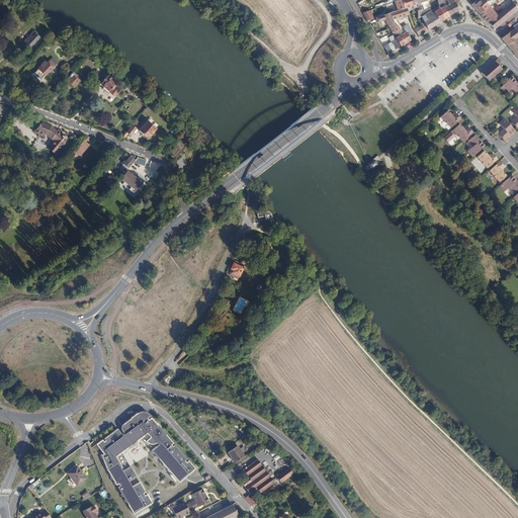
[(404,8),(401,0),(399,0),(395,2),(397,10),(401,9),(404,8)]
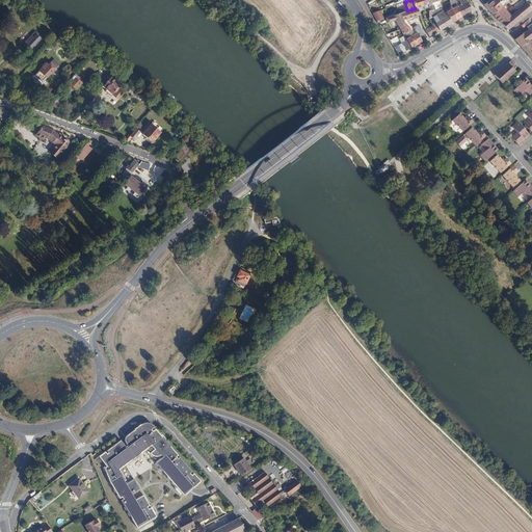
[(423,6),(420,0),(411,0),(415,8),(418,8),(423,6)]
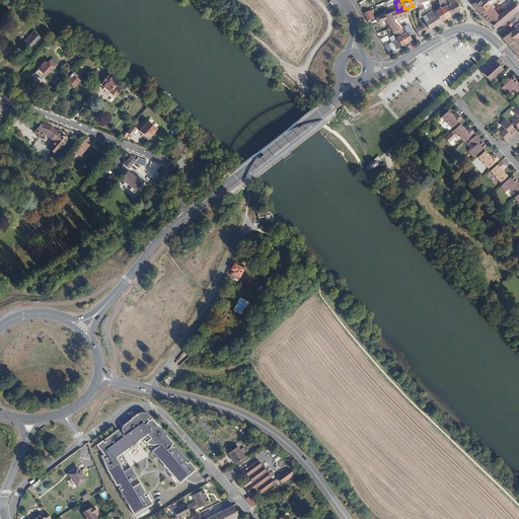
[(419,0),(421,4),(423,10),(420,11),(419,11),(418,19),(422,17),(432,11),(429,1),(431,0),(419,0)]
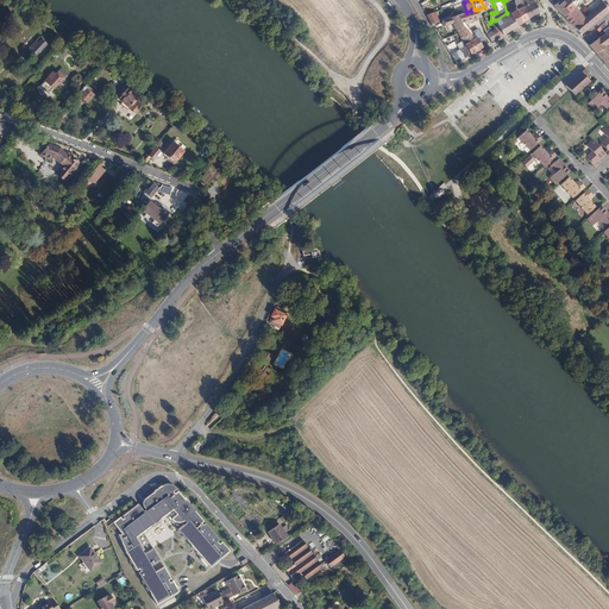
[(539,13),(534,0),(527,0),(523,2),(520,4),(522,7),(528,20),(529,19),(539,13)]
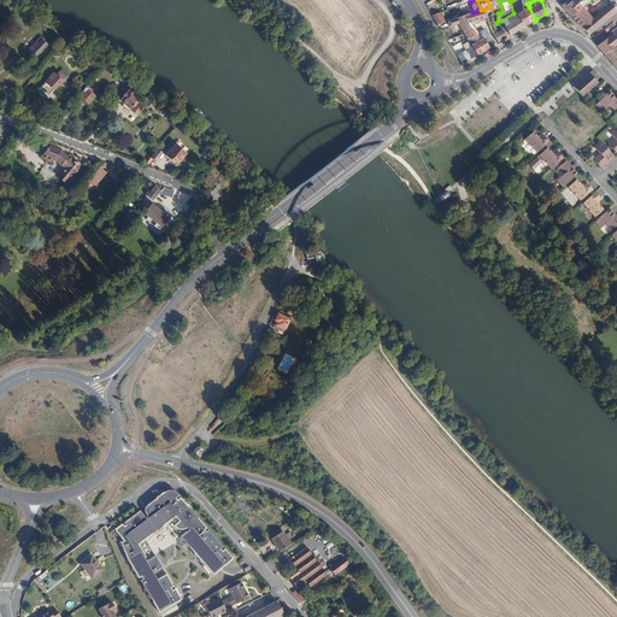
[(562,6),(581,28),(593,19),(579,4),(583,0),(582,0),(571,0),(569,3),(568,1),(562,6)]
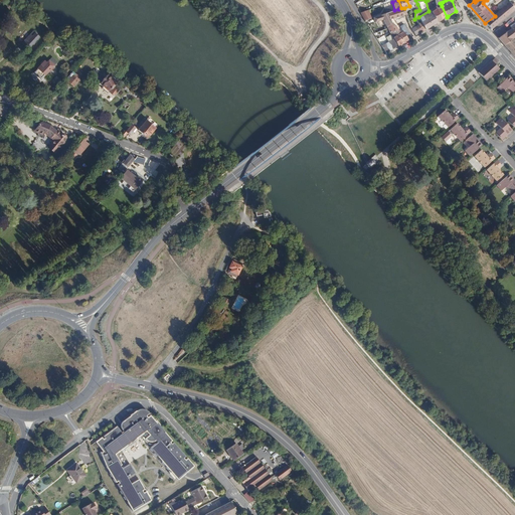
[(485,23),(491,29),(514,10),(514,3),(512,5),(510,3),(495,16),(485,23)]
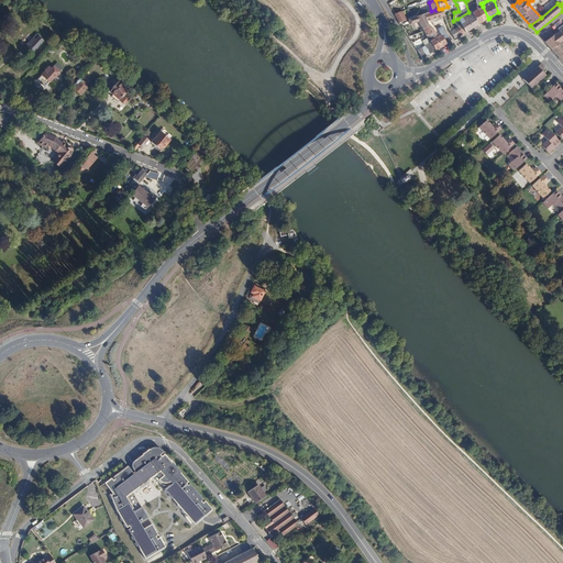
[(482,22),(488,19),(483,7),(476,11),(482,22)]
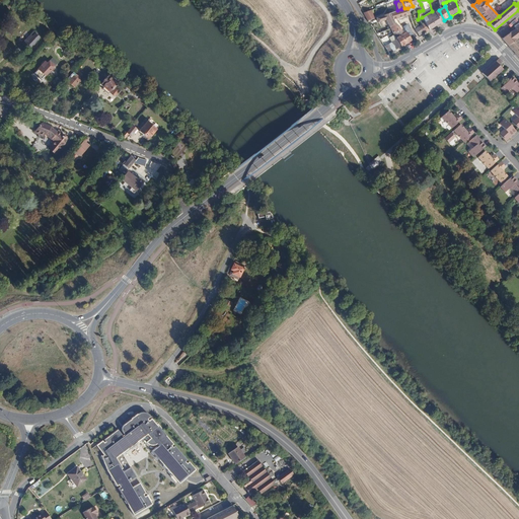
[(366,21),(374,18),(371,9),(363,12),(366,21)]
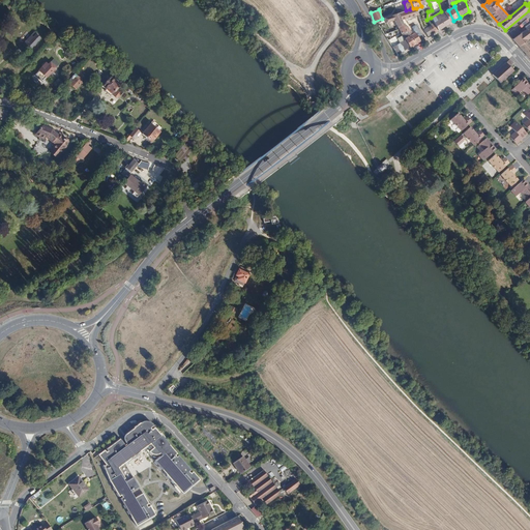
[(406,10),(398,13),(402,21),(413,17),(410,9),(406,10)]
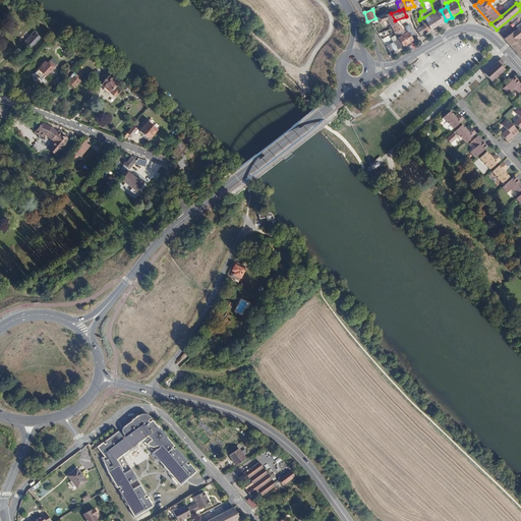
[(442,23),(437,12),(436,10),(433,11),(423,17),(426,23),(430,31),(442,23)]
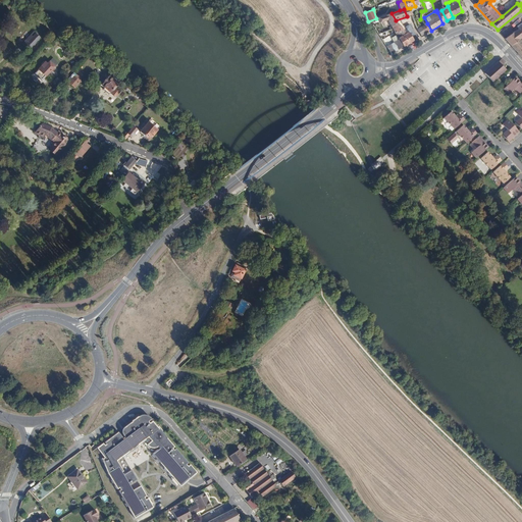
[(441,10),(437,12),(442,23),(447,20),(441,10)]
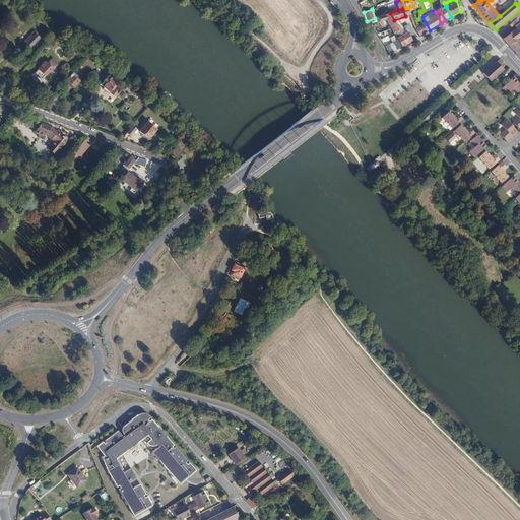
[(394,20),(390,13),(384,15),(390,27),(396,24),(394,20)]
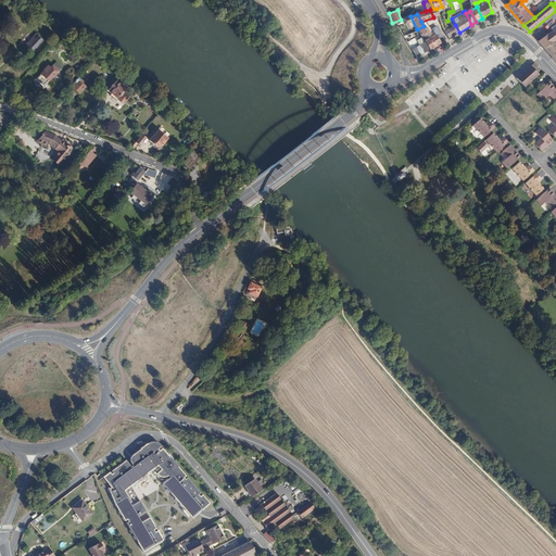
[(413,49),(418,57),(445,41),(438,29),(438,28),(434,23),(427,28),(425,29),(424,26),(417,29),(421,37),(424,41),(419,45),(413,49)]
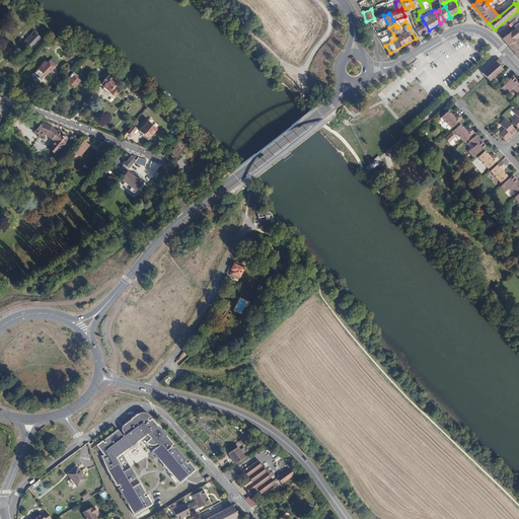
[(422,26),(415,29),(419,36),(422,34),(425,32),(422,26)]
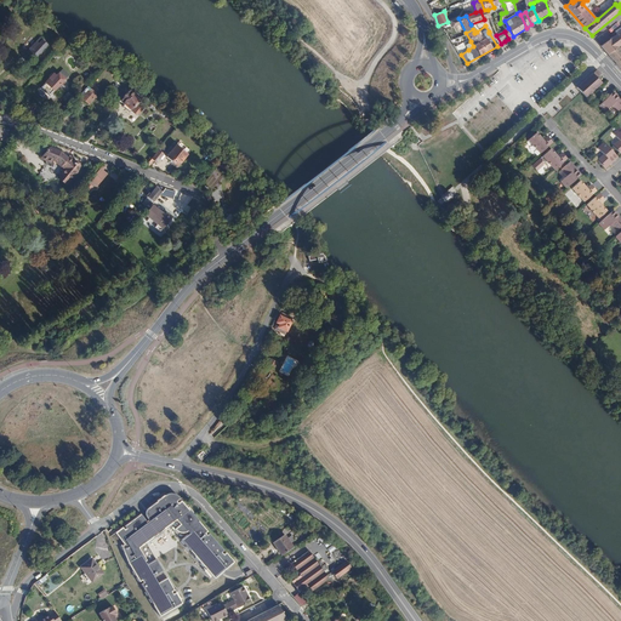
[(620,32),(602,46),(609,55),(619,47),(620,45),(620,32)]
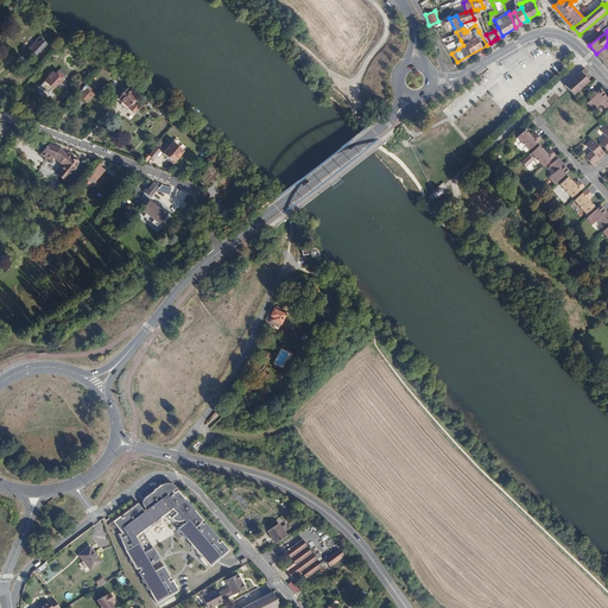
[(29,52),(35,57),(45,43),(40,39),(37,43),(36,40),(31,46),(32,49),(29,52)]
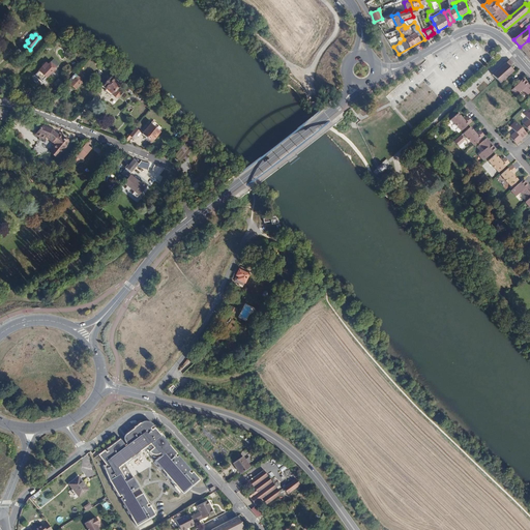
[(529,42),(528,40),(520,47),(529,58),(529,42)]
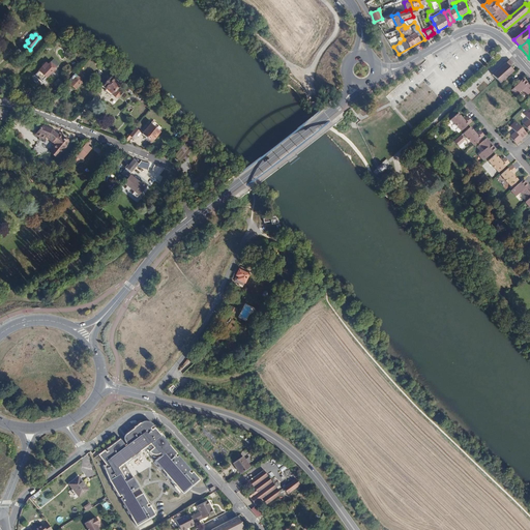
[(493,75),(501,84),(514,71),(510,67),(513,64),(509,60),(506,63),(501,68),(502,68),(499,71),(498,70),(493,75)]
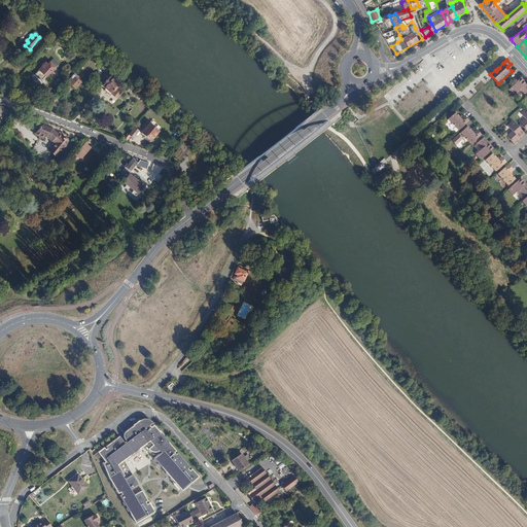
[(43,81),(54,70),(47,65),(45,63),(43,63),(42,65),(42,67),(35,74),(43,81)]
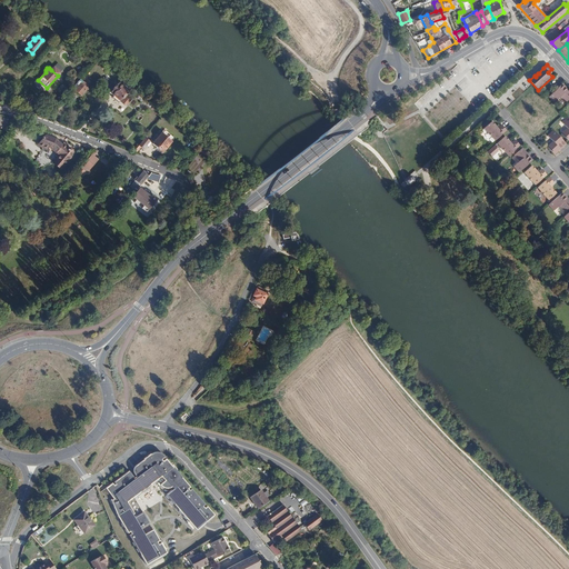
[(122,77),(110,92),(113,95),(113,96),(112,98),(118,102),(119,100),(120,101),(128,91),(127,90),(128,89),(123,85),(127,81),(122,77)]
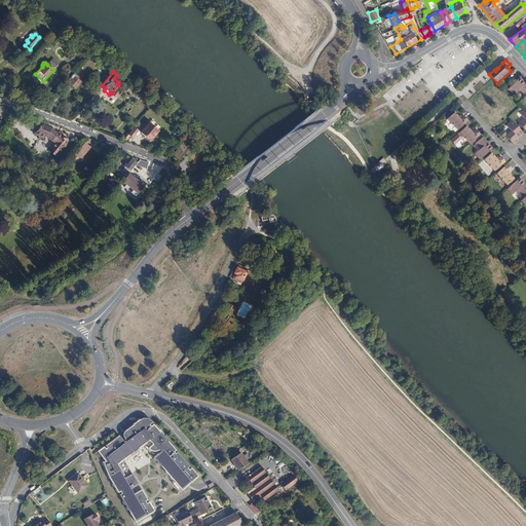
[(79,82),(75,78),(75,77),(70,83),(75,88),(80,82),(79,82)]
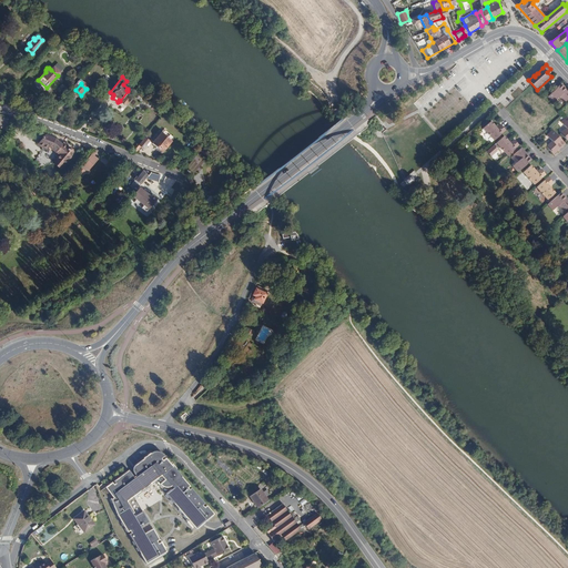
[(567,91),(567,92),(561,85),(548,98),(554,103),(560,98),(565,103),(567,100),(567,91)]
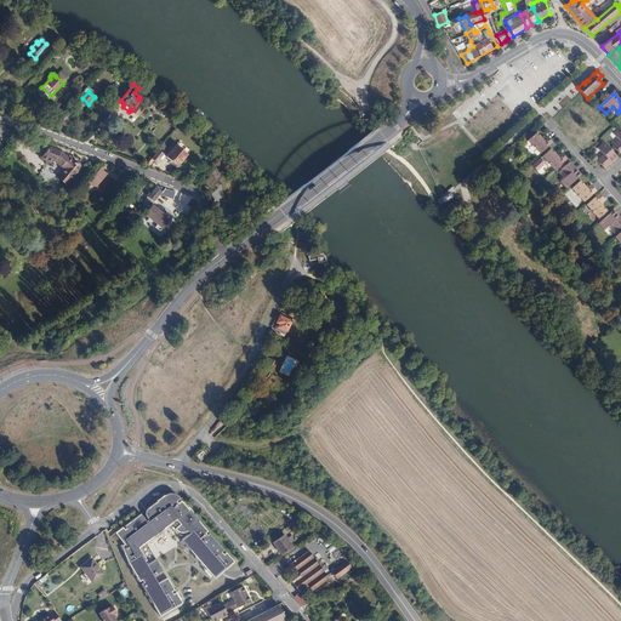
[(138,104),(132,112),(137,115),(143,108),(138,104)]
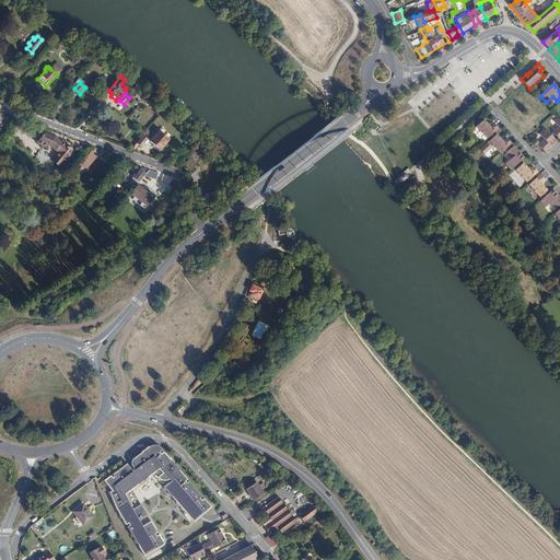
[(483,135),(487,139),(499,128),(493,124),(491,125),(490,127),(488,125),(483,119),(476,127),(480,130),(480,131),(482,135),(483,135)]
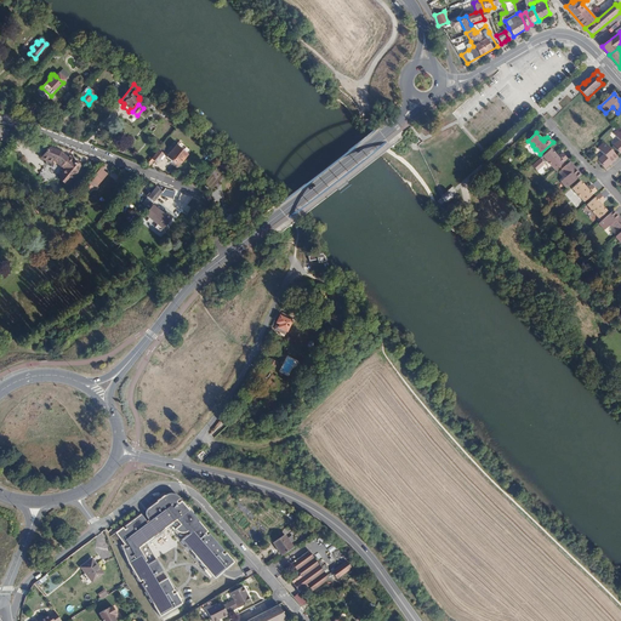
[(35,149),(41,138),(36,136),(30,147),(35,149)]
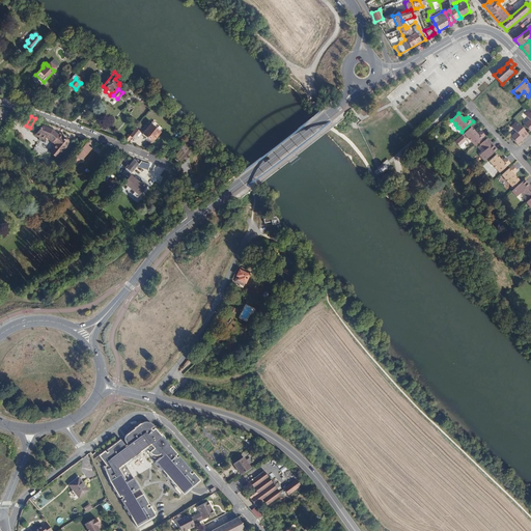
[(516,132),(511,137),(518,144),(522,141),(522,140),(528,134),(526,132),(516,121),(511,127),(516,132)]
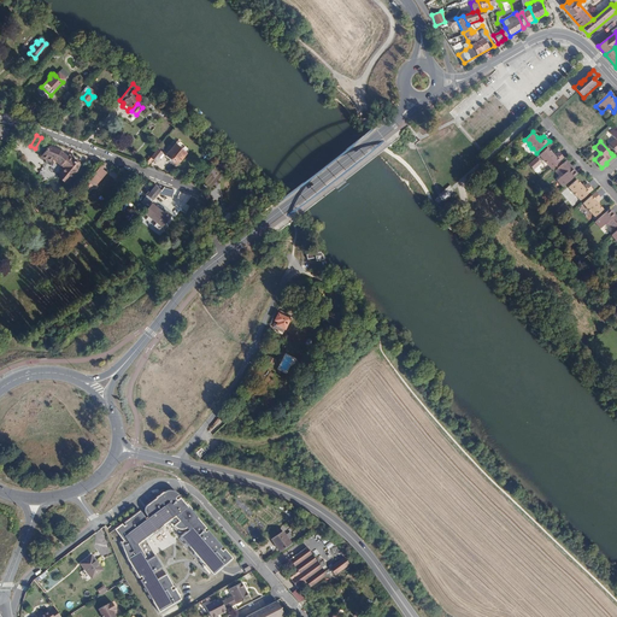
[(175,146),(186,154),(187,152),(176,144),(175,146)]
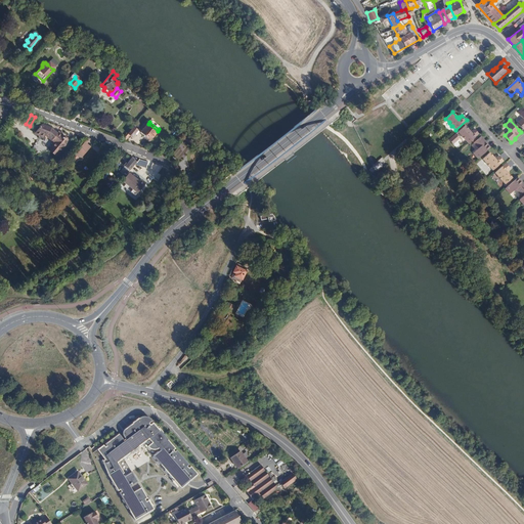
[(148,124),(140,133),(149,140),(158,131),(148,124)]
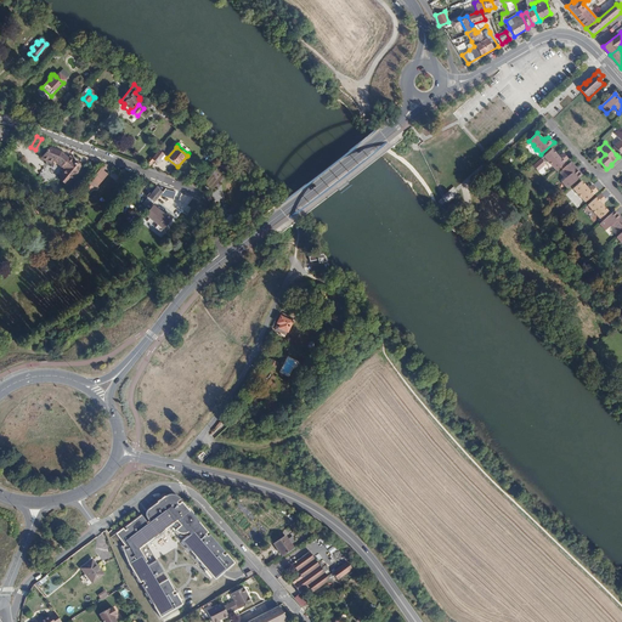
[(54,160),(61,167),(62,167),(66,170),(62,174),(58,177),(67,185),(82,168),(69,158),(68,159),(61,153),(50,148),(41,157),(52,162),(54,160)]
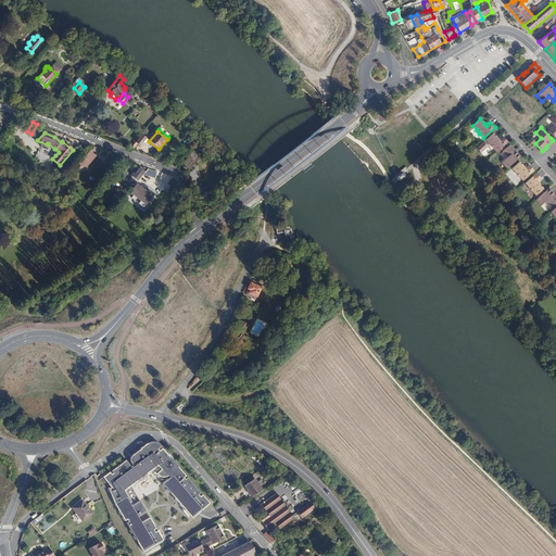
[(496,152),(508,142),(503,137),(501,139),(500,140),(497,139),(493,134),(485,140),(477,149),(480,153),(485,148),(489,144),(492,149),(493,148),(496,152)]
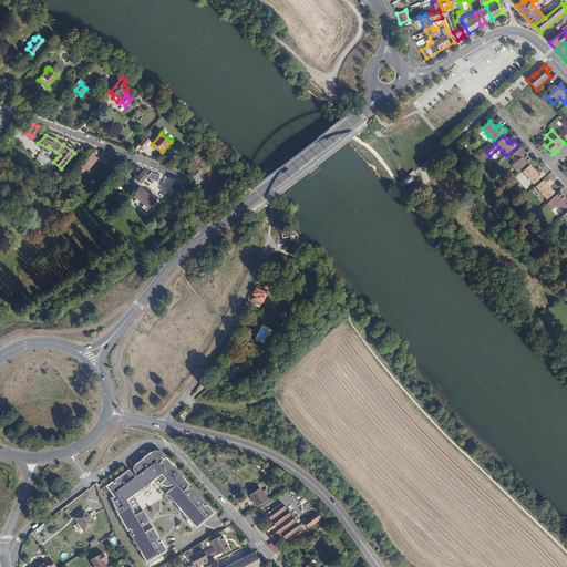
[(146,145),(150,142),(144,137),(134,151),(136,152),(141,147),(144,150),(147,146),(146,145)]
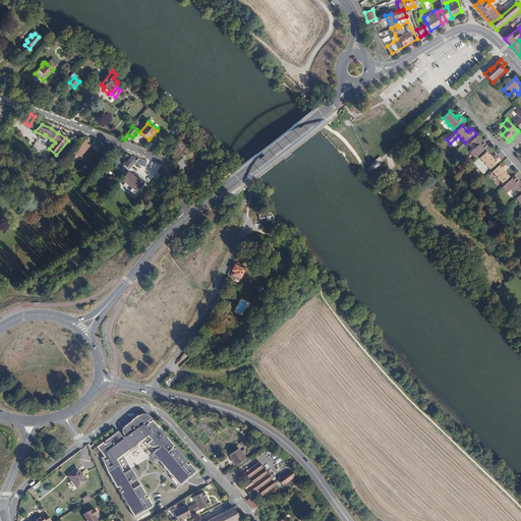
[(470,153),(475,158),(487,148),(481,140),(482,140),(478,136),(471,142),(476,148),(470,153)]
